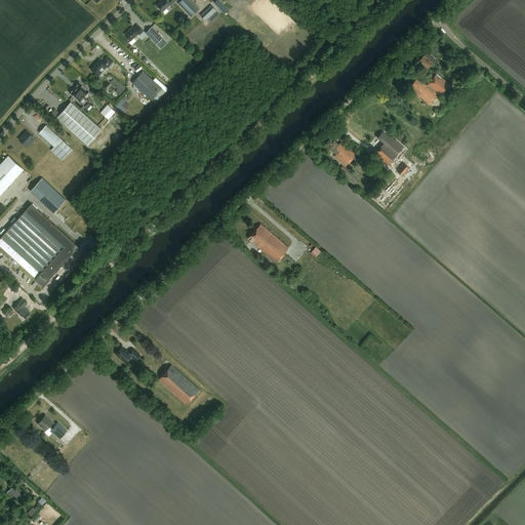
[(160,0),(161,1),(156,5),(157,6),(157,7),(159,9),(160,9),(162,11),(169,5),(170,6),(176,0),(175,0),(160,0)]
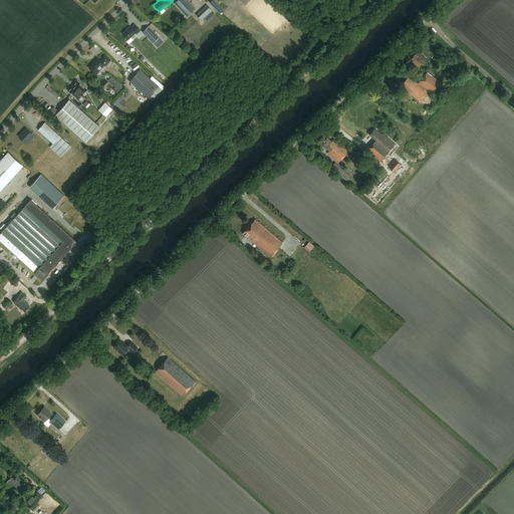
[(195,8),(187,0),(177,0),(174,3),(187,16),(195,8)]
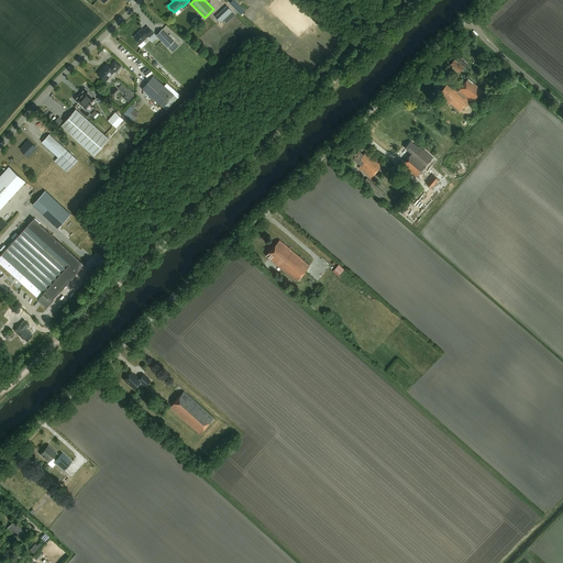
[(227,6),(214,17),(221,23),(223,20),(227,23),(235,15),(232,12),(227,6)]
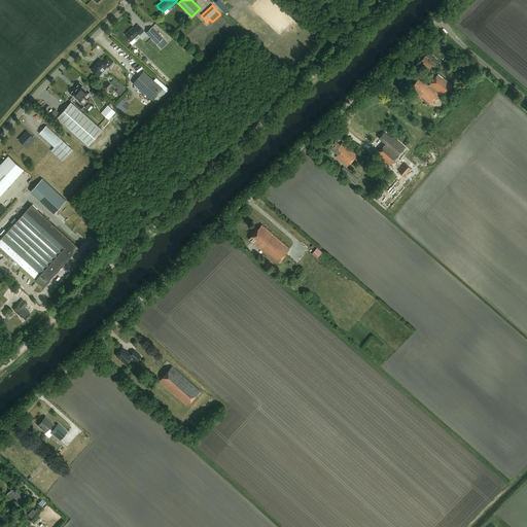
[(143,31),(138,25),(134,29),(133,28),(131,30),(130,30),(125,35),(131,41),(138,34),(140,35),(143,31)]
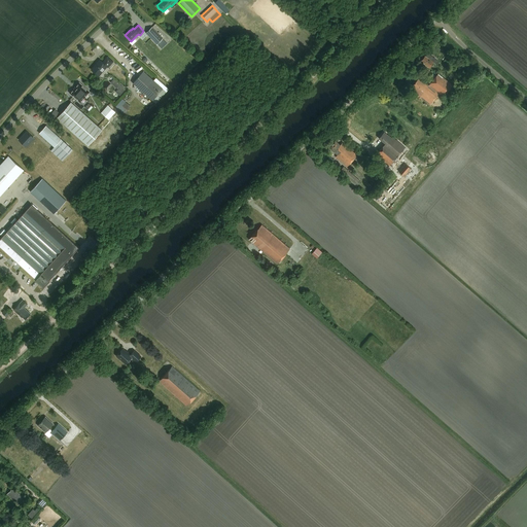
[(145,33),(156,44),(160,47),(165,42),(162,39),(163,38),(151,27),(145,33)]
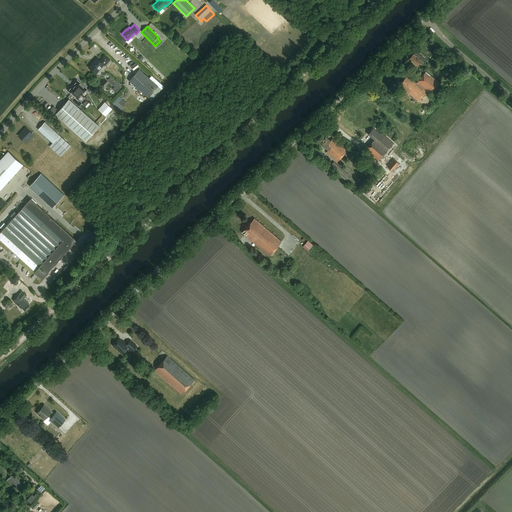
[(416,51),(413,55),(413,54),(411,56),(410,56),(410,57),(410,58),(409,59),(412,61),(412,62),(417,66),(422,60),(425,62),(426,60),(416,51)]
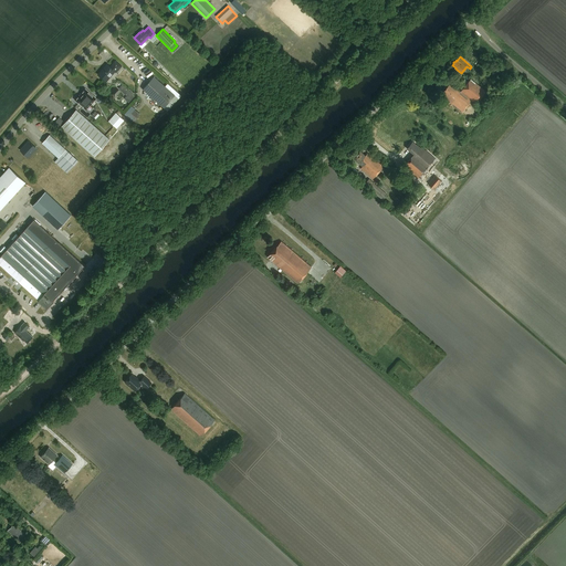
[(116,73),(122,66),(115,61),(109,66),(107,65),(104,69),(103,69),(97,74),(104,80),(107,75),(109,76),(111,76),(112,75),(112,74),(114,71),(116,73)]
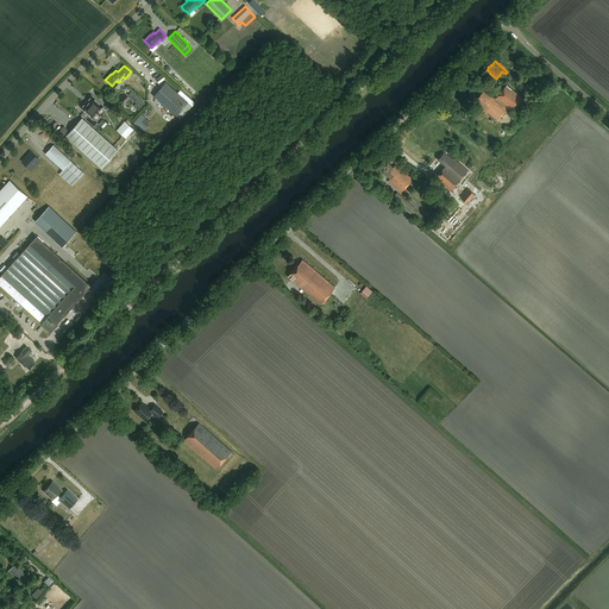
[(181,90),(177,94),(165,82),(154,96),(176,117),(181,120),(193,107),(195,104),(181,90)]
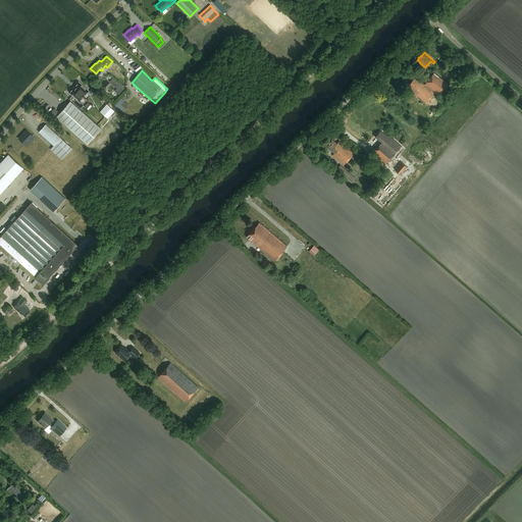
[(438,96),(448,85),(433,72),(424,85),(415,76),(408,86),(412,90),(411,91),(414,93),(414,94),(426,104),(434,93),(438,96)]
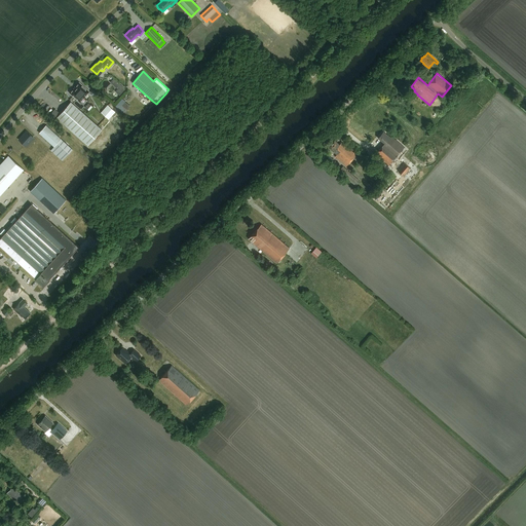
[(89,92),(79,83),(76,87),(77,88),(75,90),(74,89),(71,94),(80,103),(89,92)]
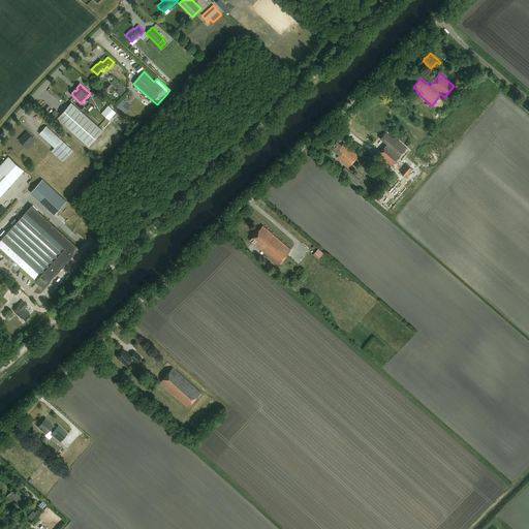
[(123,105),(126,101),(123,98),(117,105),(124,113),(127,110),(123,105)]
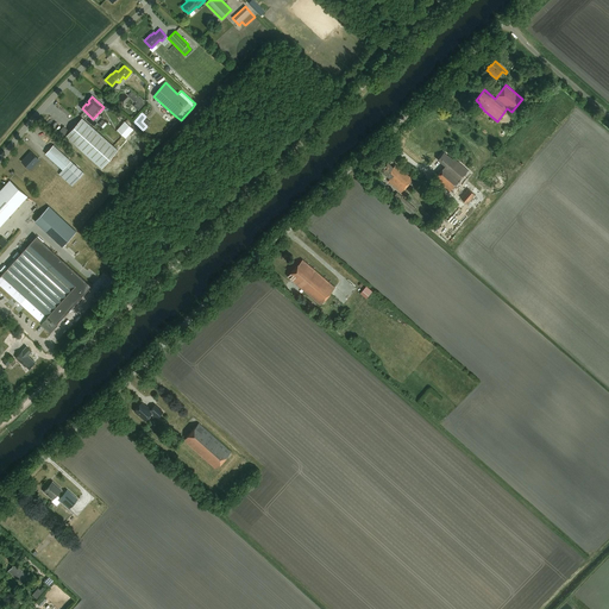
[(60,131),(66,136),(101,168),(117,150),(80,118),(69,131),(63,126),(60,131)]
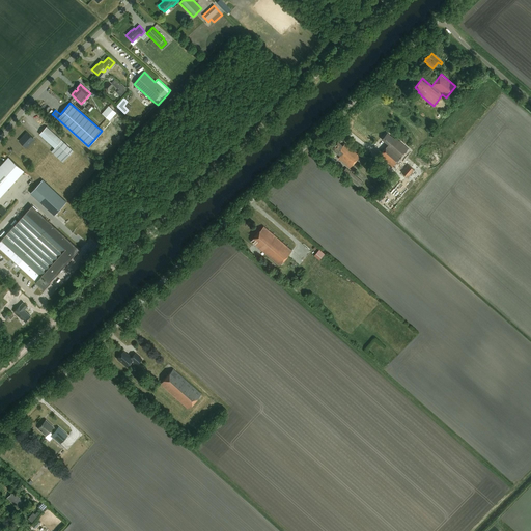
[(86,108),(89,112),(94,107),(90,104),(86,108)]
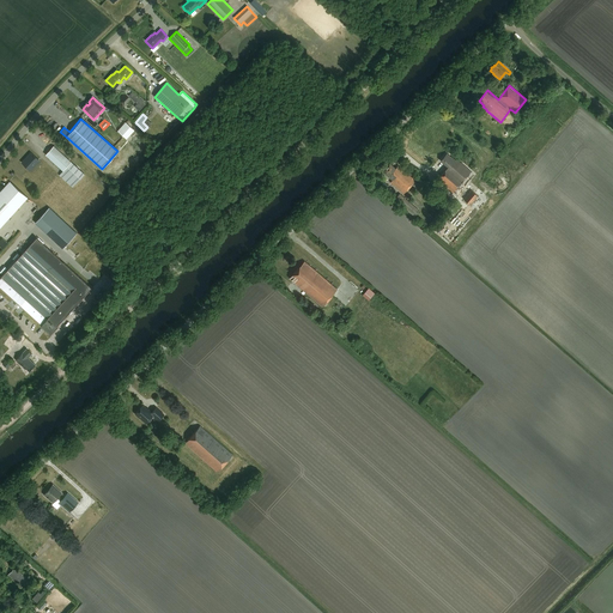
[(127,139),(134,131),(126,122),(117,131),(127,139)]
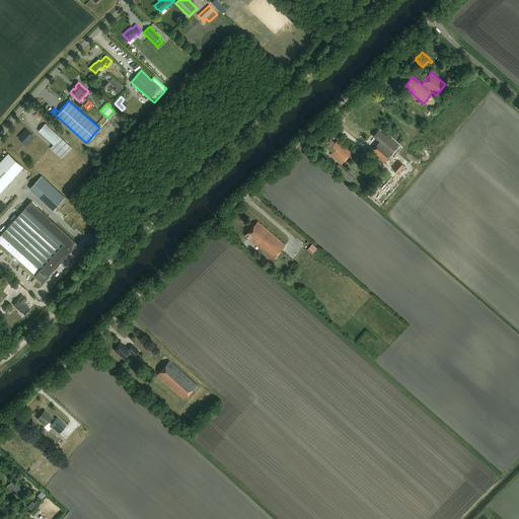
[(54,145),(61,137),(46,124),(39,131),(54,145)]
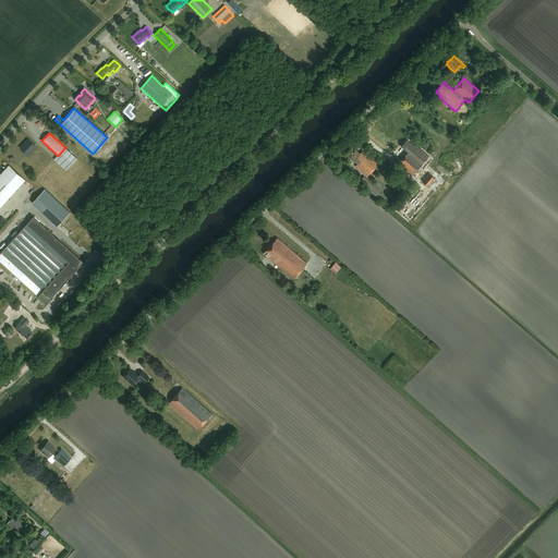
[(28,140),(20,148),(26,155),(35,145),(28,140)]
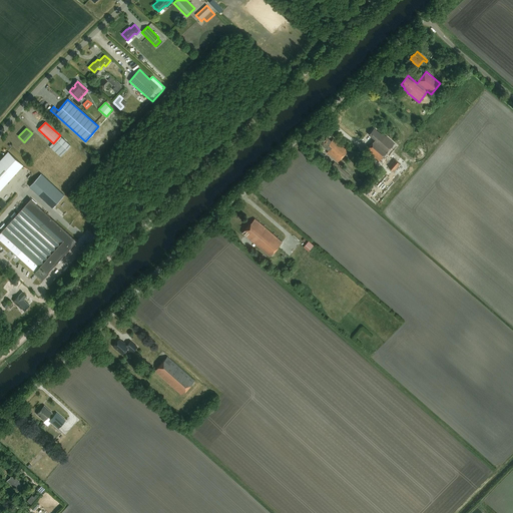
[(379,161),(395,143),(383,133),(382,134),(379,131),(379,132),(374,128),(369,134),(375,139),(366,150),(379,161)]
